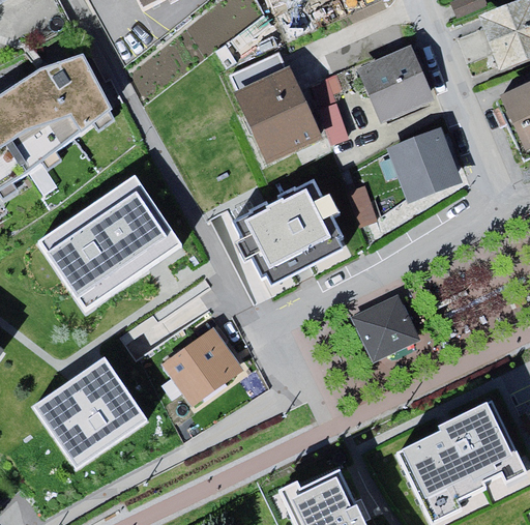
[(134,0),(141,15),(171,0),(134,0)]
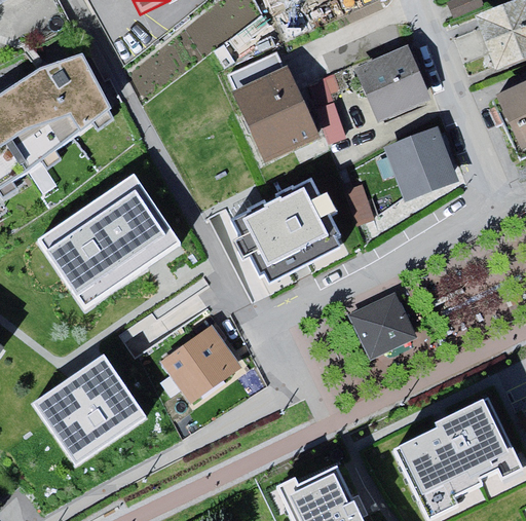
[(525,0),(480,16),(499,73),(525,63),(525,0)]
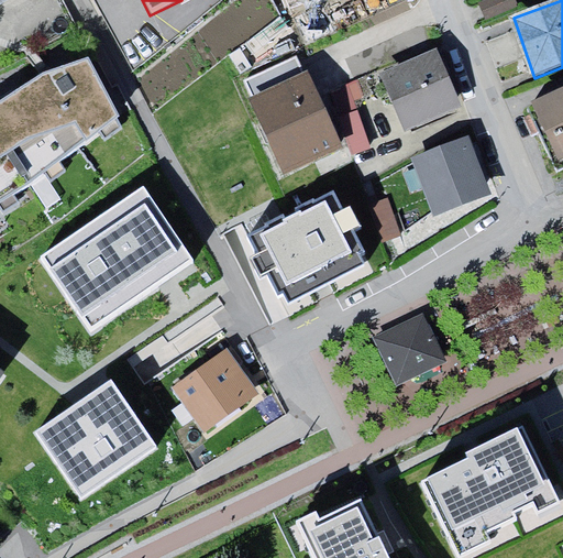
[(382,76),(406,133),(462,110),(437,53),(382,76)]
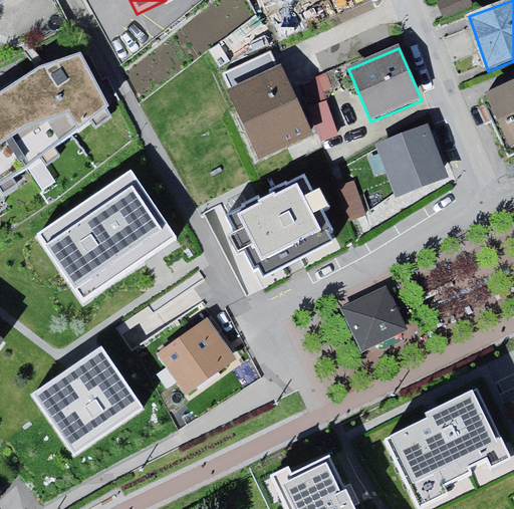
[(0,188),(27,172),(108,113),(80,61),(42,72),(0,98),(0,188)]
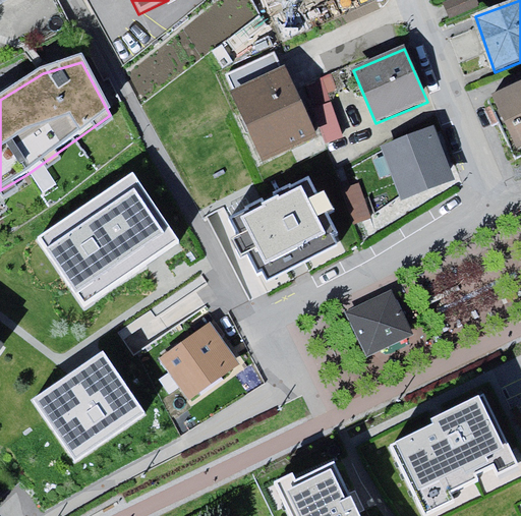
[(232,97),(263,162),(314,138),(284,72),(232,97)]
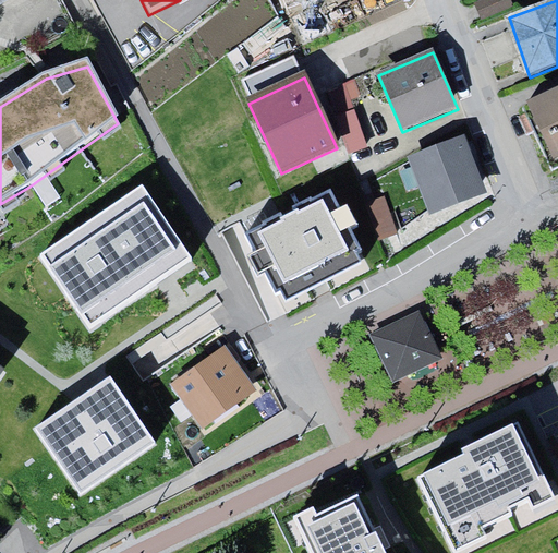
[(338,108),(362,103),(355,79),(332,84),(338,108)]
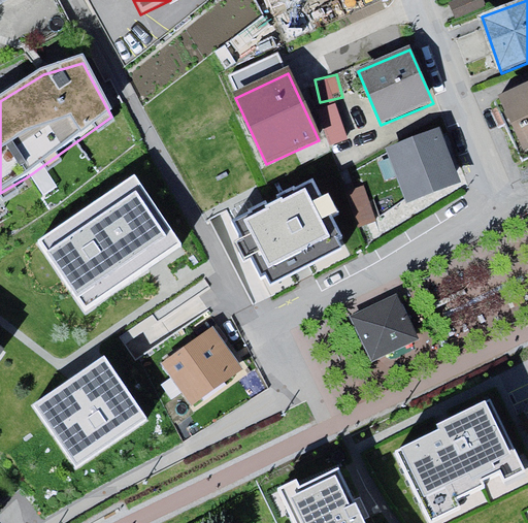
[(527,91),(500,103),(522,153),(527,150),(527,91)]
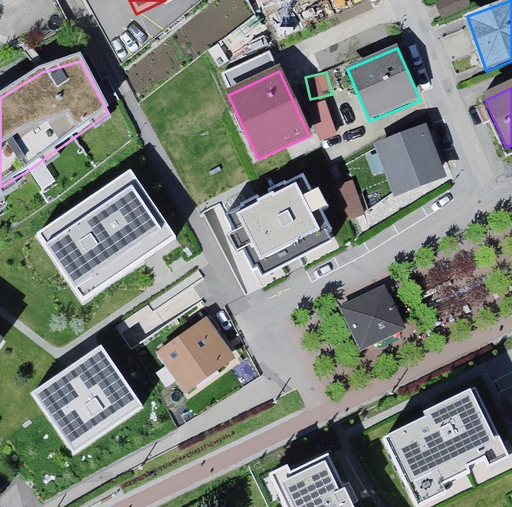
[(329,96),(311,102),(323,137),(341,131),(329,96)]
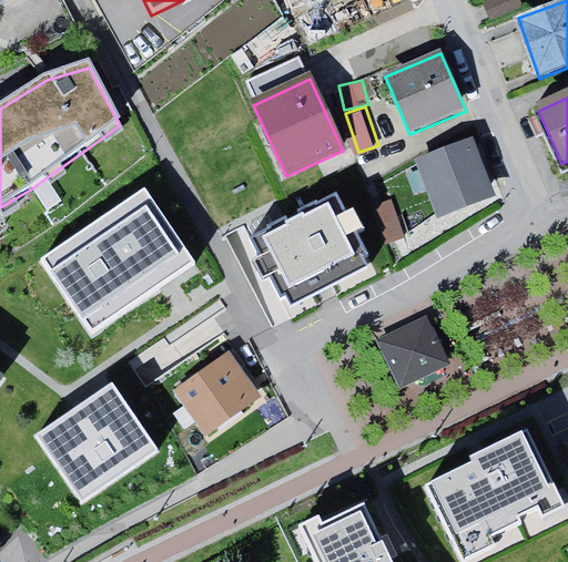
[(418,162),(439,217),(497,196),(476,141),(418,162)]
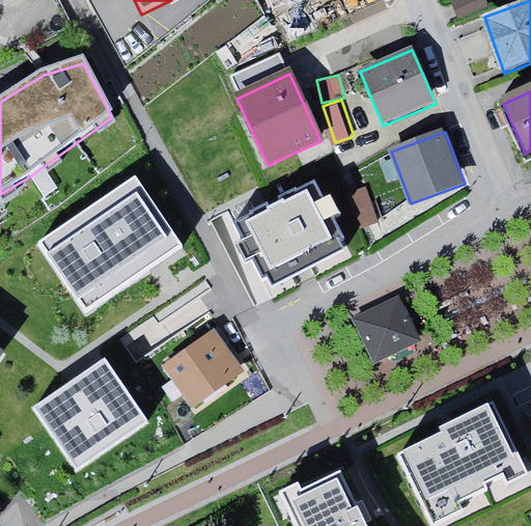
[(135,173),(37,240),(85,309),(166,253),(163,248),(178,238),(135,173)]
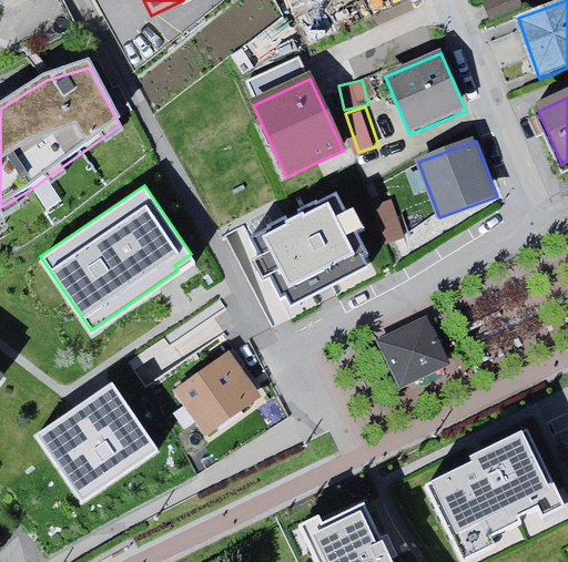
[(250,267),(353,214),(336,186),(236,235),(250,267)]
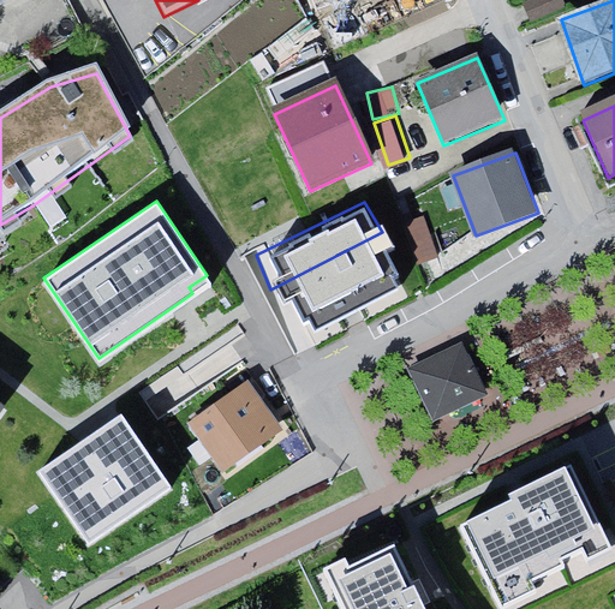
[(423,213),(404,220),(418,257),(436,252),(423,213)]
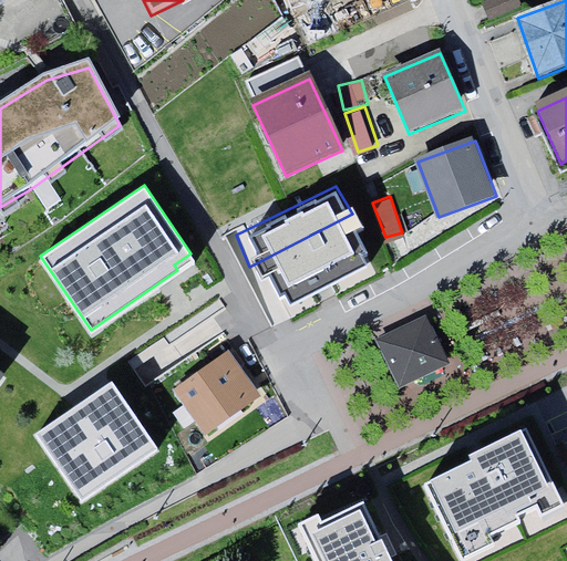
[(249,267),(271,302),(370,253),(352,214),(249,267)]
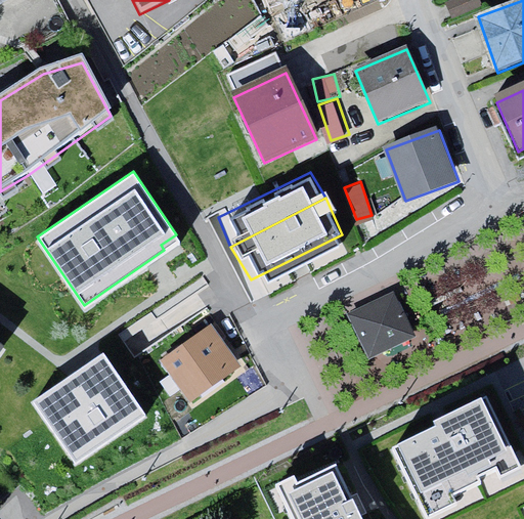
[(347,309),(368,354),(415,332),(393,287),(347,309)]
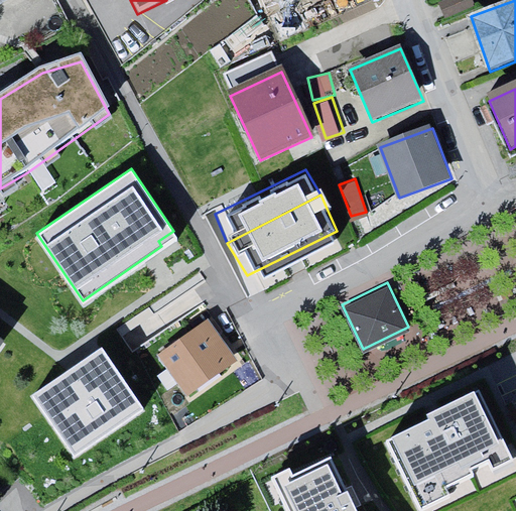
[(163,356),(188,392),(234,360),(209,324),(163,356)]
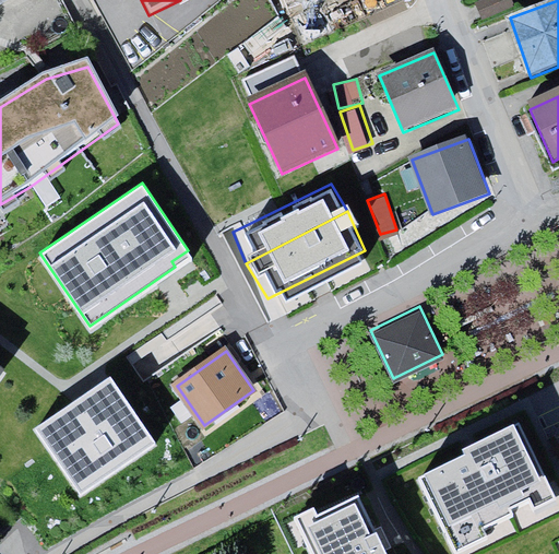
[(109,375),(35,426),(80,492),(154,440),(109,375)]
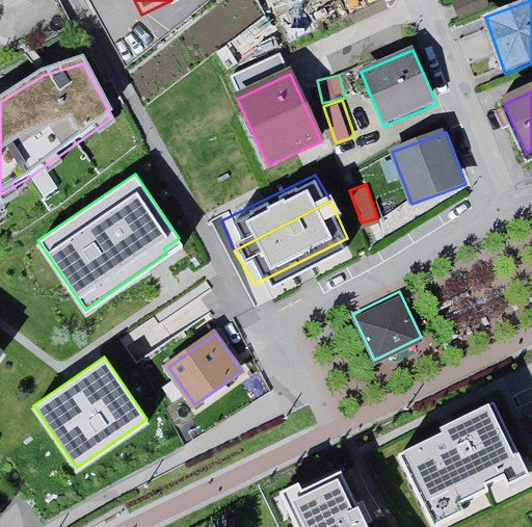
[(398,451),(432,526),(470,509),(464,498),(488,488),(486,483),(503,476),(507,486),(531,475),(496,400),(440,426),(442,430),(398,451)]
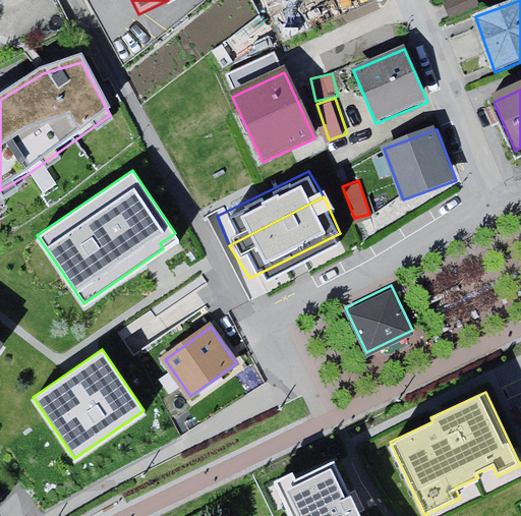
[(273,480),(289,515),(362,515),(359,510),(335,459),(295,477),(292,471),(273,480)]
